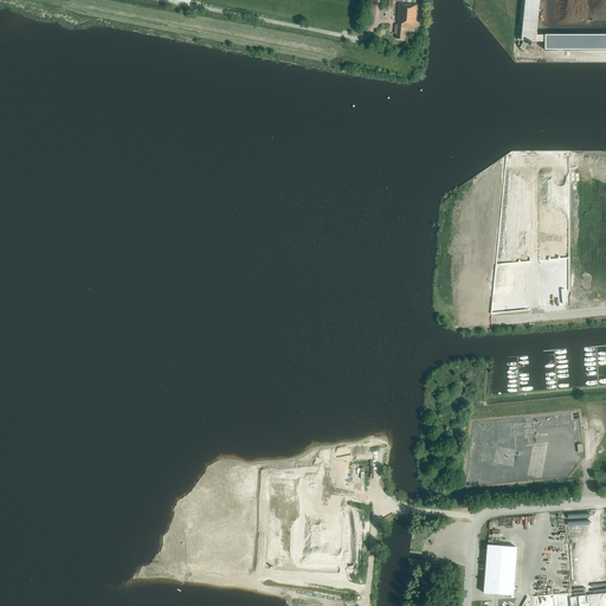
[(524,0),(521,40),(535,42),(539,0),(524,0)]
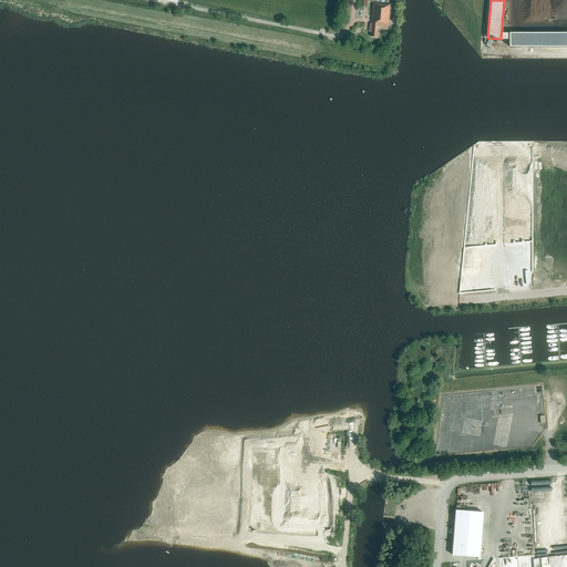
[(389,27),(391,4),(373,3),(372,20),(373,20),(373,23),(371,23),(370,29),(372,29),(371,37),(378,38),(379,26),(389,27)]
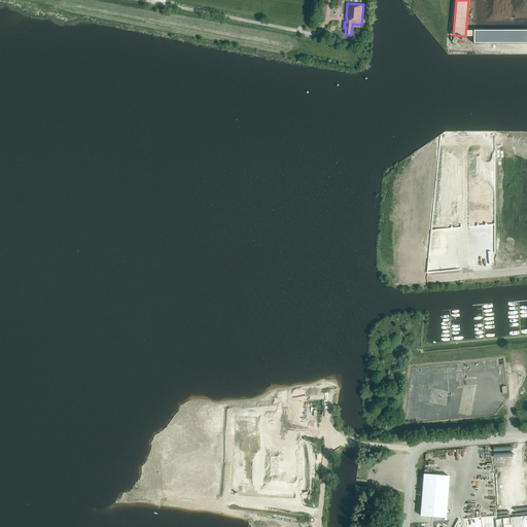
[(473,43),(526,43),(526,30),(473,31),(473,43)]
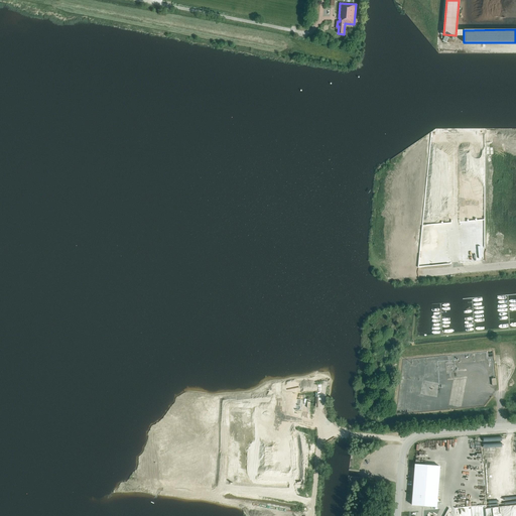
[(417,465),(414,505),(437,507),(440,467),(417,465)]
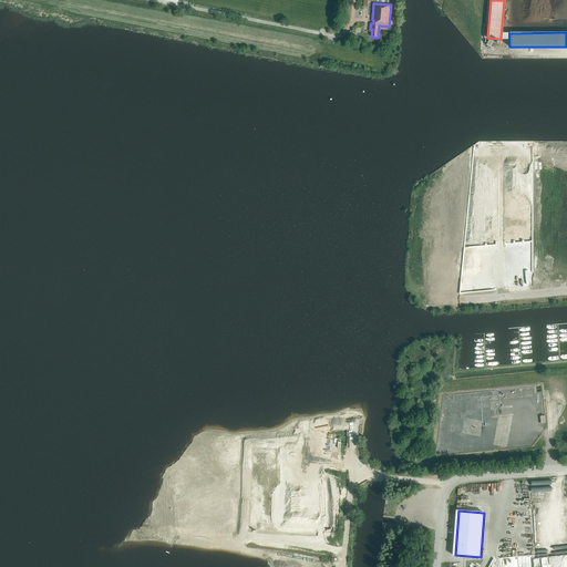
[(531,537),(523,544),(531,552),(537,545),(531,537)]
